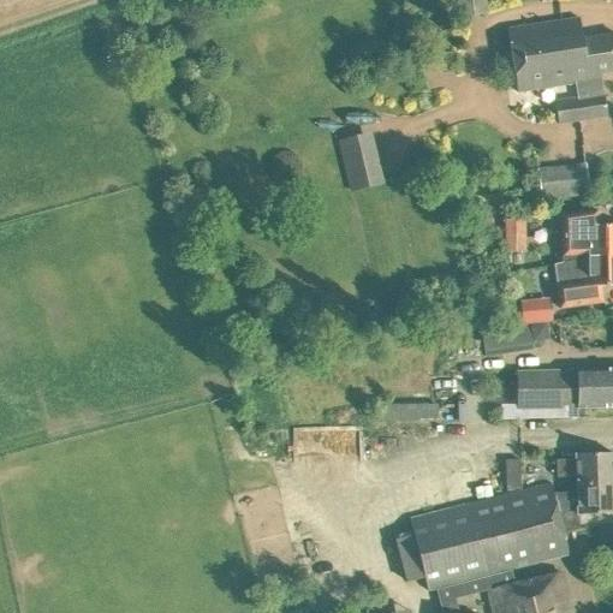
[(464,0),(465,11),(495,9),(494,0),(464,0)]
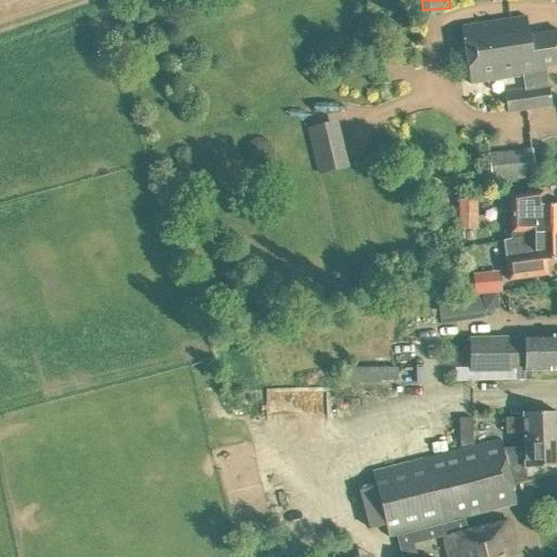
[(462,25),(471,83),(524,75),(526,89),(506,92),(509,111),(553,105),(547,67),(556,64),(556,30),(530,34),(528,15),(462,25)]
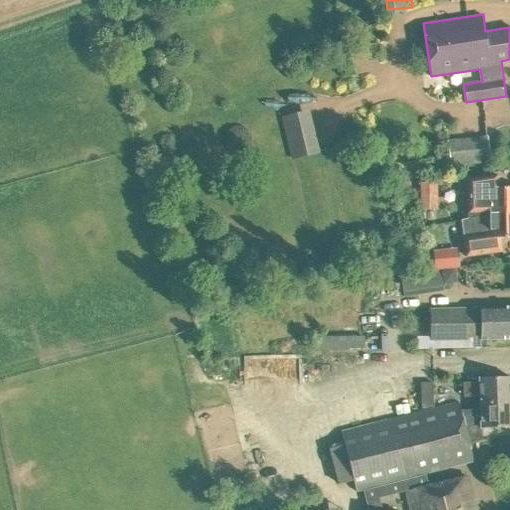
[(282,116),(292,160),(321,153),(310,109),(282,116)]
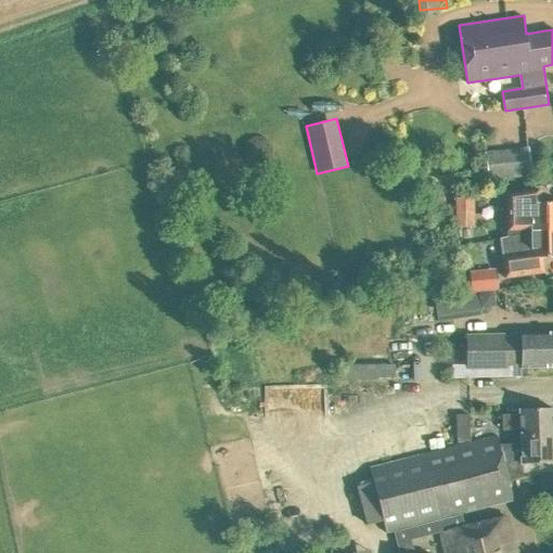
[(529,151),(487,155),(489,179),(532,175),(529,151)]
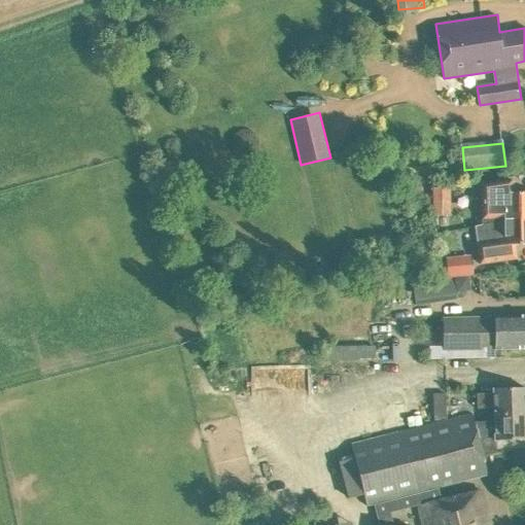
[(483,184),(483,223),(495,220),(495,219),(524,217),(524,191),(513,193),(513,179),(483,184)]
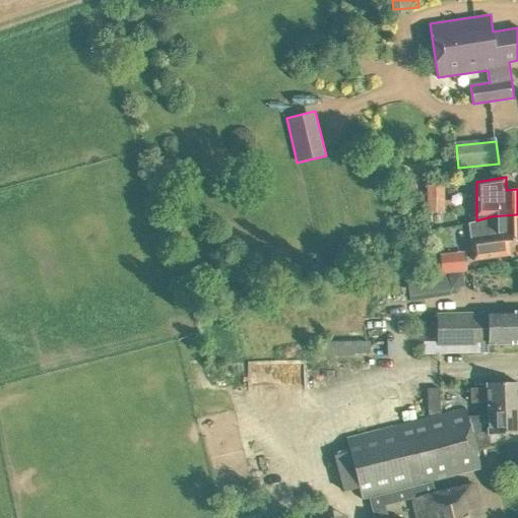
[(434,182),(434,208),(451,208),(451,182),(434,182)]
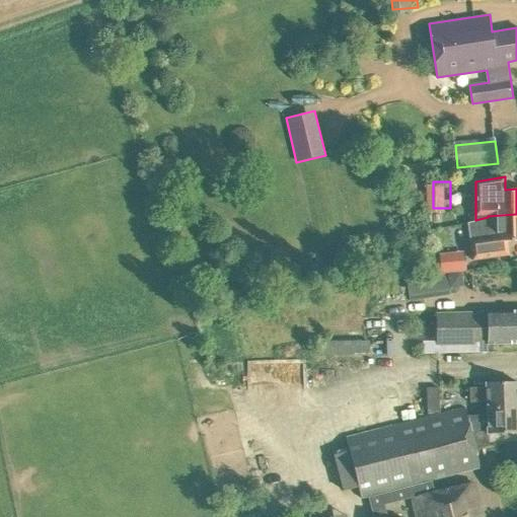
[(475,220),(468,222),(473,260),(510,254),(508,241),(516,240),(516,214),(488,216),(488,217),(475,220)]
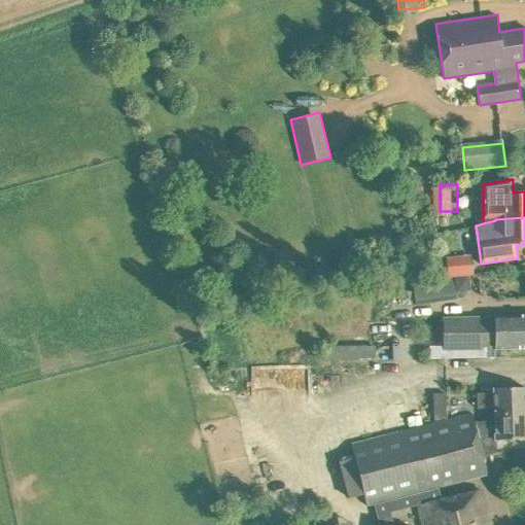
[(448,263),(449,277),(474,275),(473,260),(448,263)]
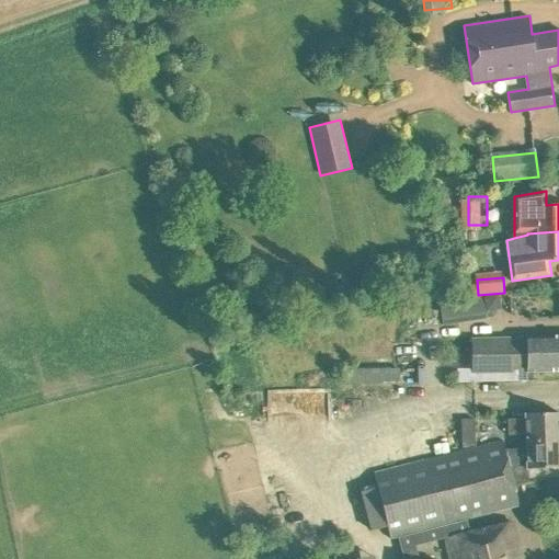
[(448,297),(449,317),(490,315),(489,295),(448,297)]
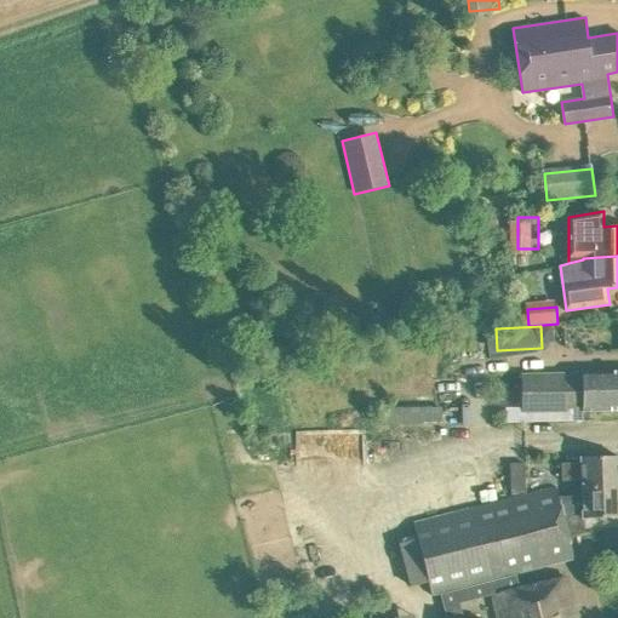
[(566,373),(522,375),(524,412),(567,411),(567,408),(583,407),(583,411),(617,410),(617,371),(583,372),(583,376),(566,376),(566,373)]
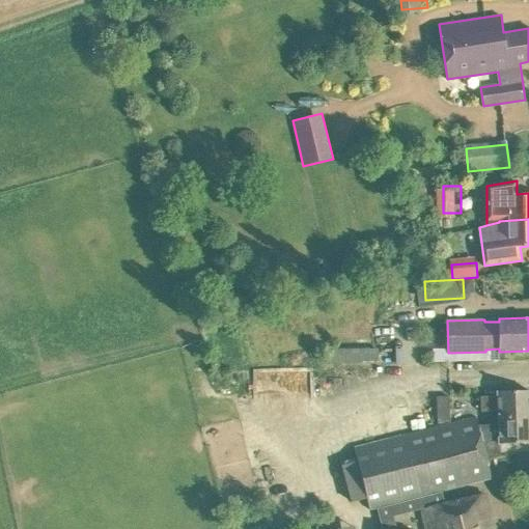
[(386,342),(340,344),(340,357),(386,355),(386,342)]
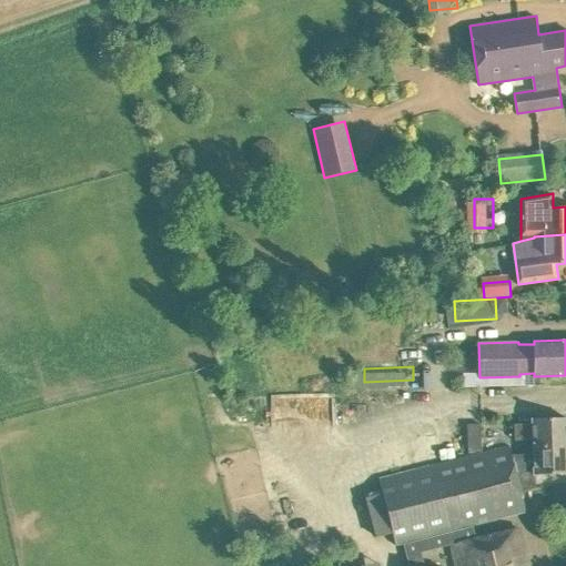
[(331,390),(278,390),(278,414),(331,414),(331,390)]
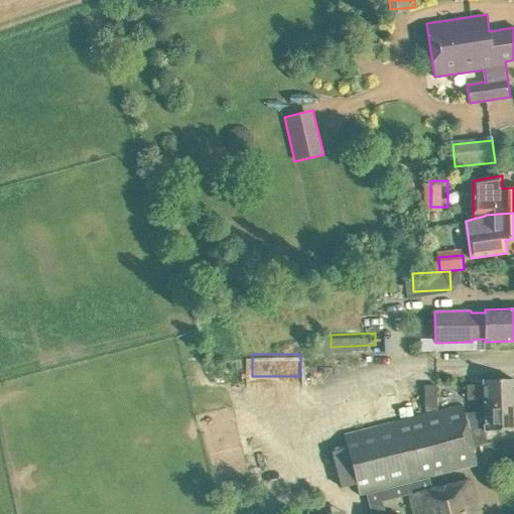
[(468,385),(468,399),(485,399),(485,405),(513,404),(513,379),(484,380),(484,384),(468,385)]
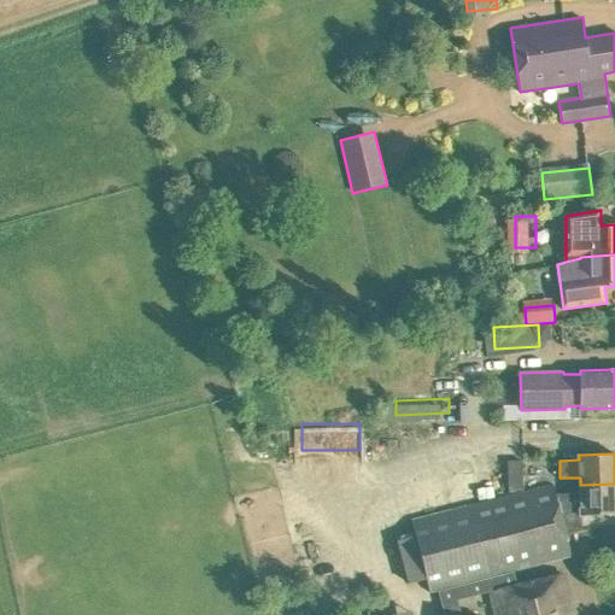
[(508,461),(509,491),(523,491),(522,461),(508,461)]
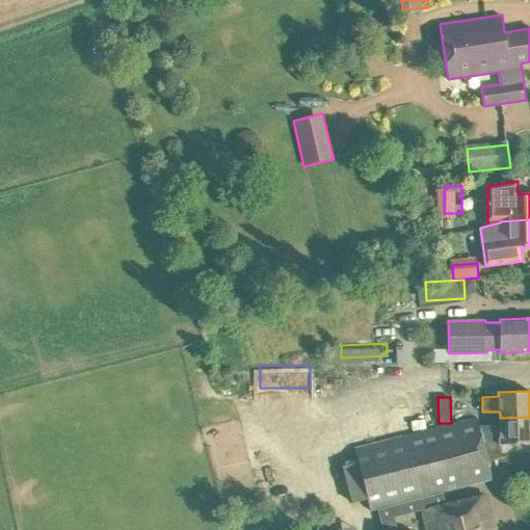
[(477,417),(354,448),(370,509),(493,478),(488,460),(502,457),(502,444),(529,443),(529,417),(500,418),(500,425),(479,425),(477,417)]
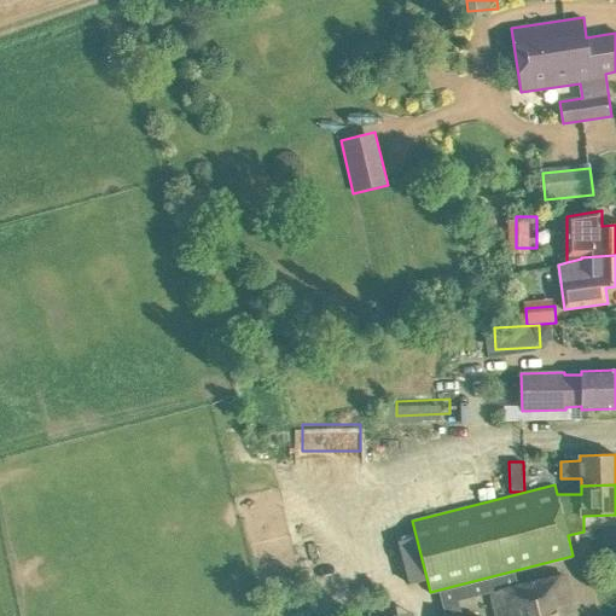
[(477,615),(575,615),(565,575),(492,593),(497,615),(478,615),(480,615),(477,615)]
